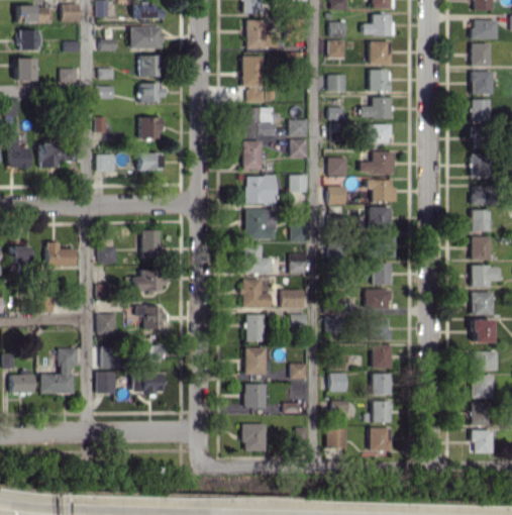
[(98,17),(109,17),(108,0),(98,0),(98,17)]
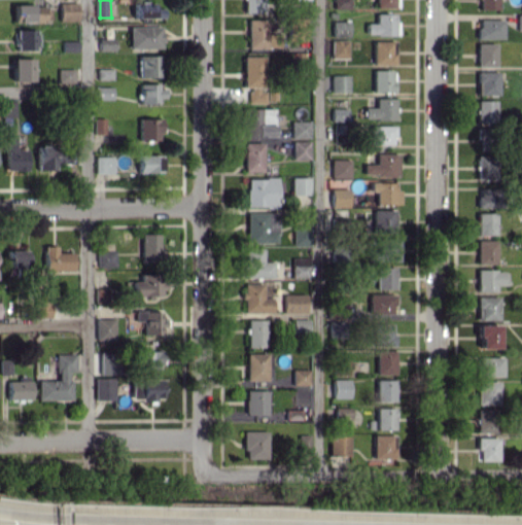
[(247,0),(247,14),(269,13),(268,0),(247,0)]
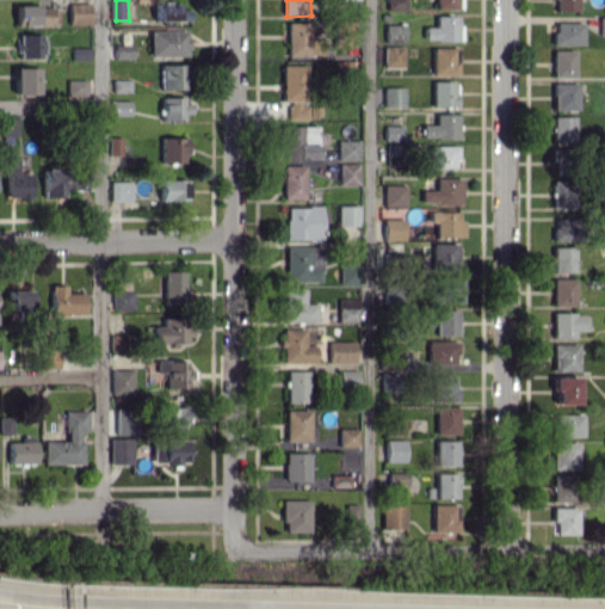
[(409,12),(409,0),(390,0),(391,12),(409,12)]
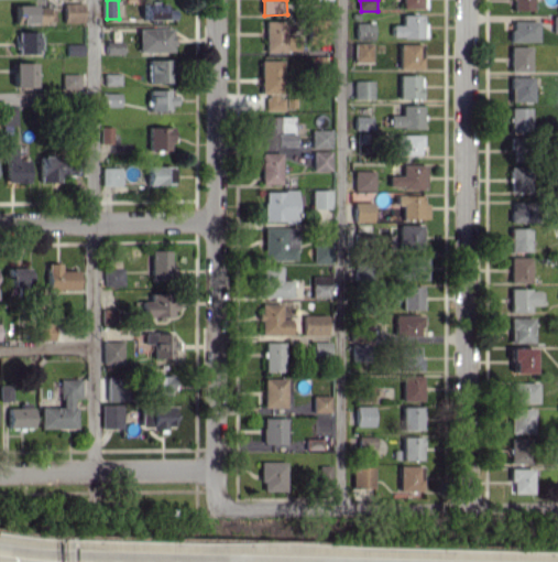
[(426,11),(425,0),(405,0),(405,10),(426,11)]
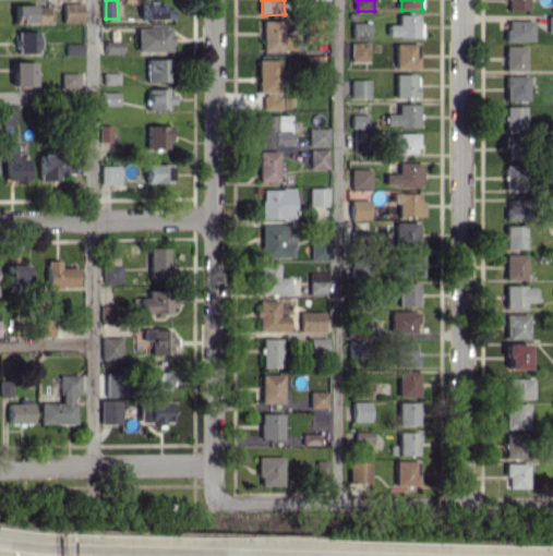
[(531,0),(509,0),(511,12),(531,12),(531,0)]
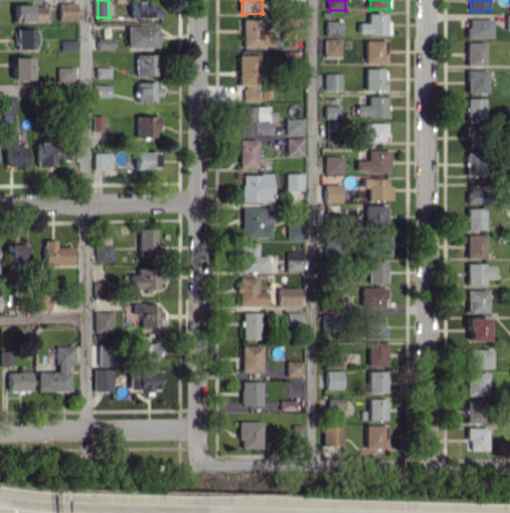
[(163,9),(155,9),(155,3),(135,4),(135,19),(163,19),(163,9)]
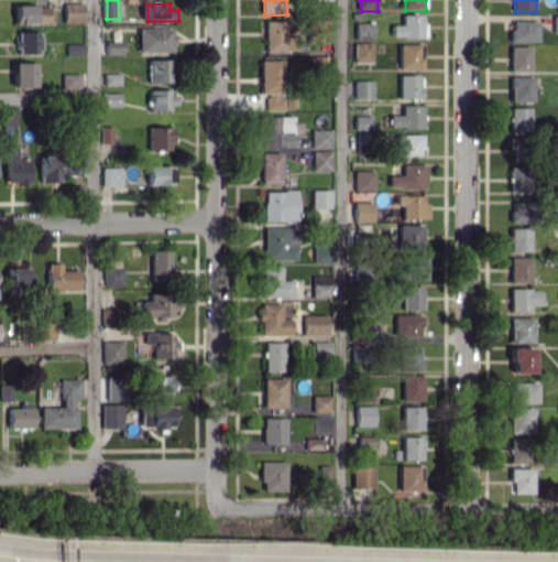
[(68,24),(88,24),(87,4),(68,4),(68,24)]
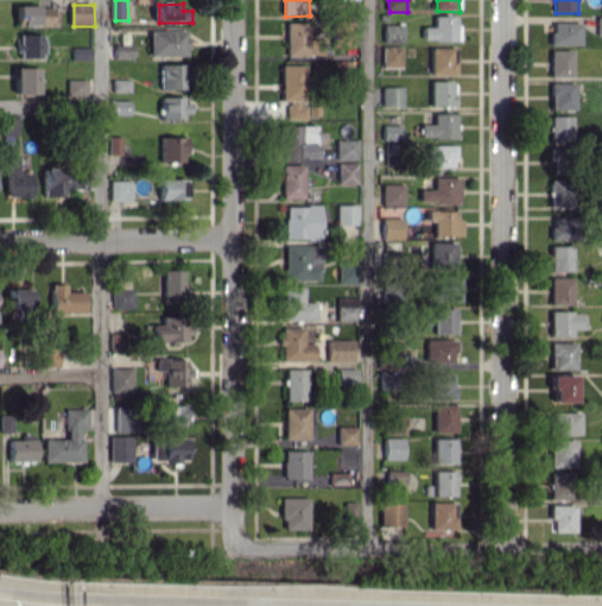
[(62,8),(20,10),(21,27),(62,26),(62,8)]
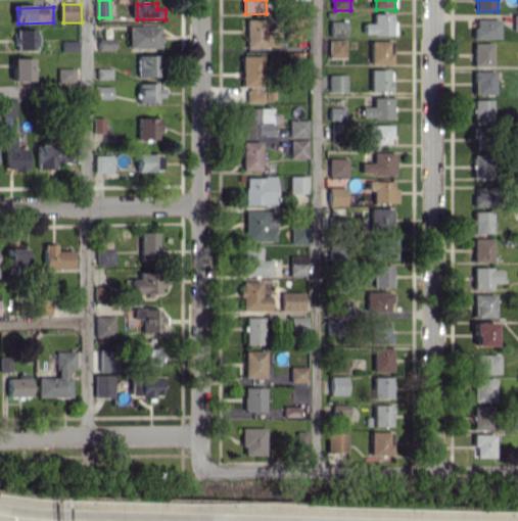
[(396,36),(396,15),(376,15),(376,25),(367,25),(367,37),(396,36)]
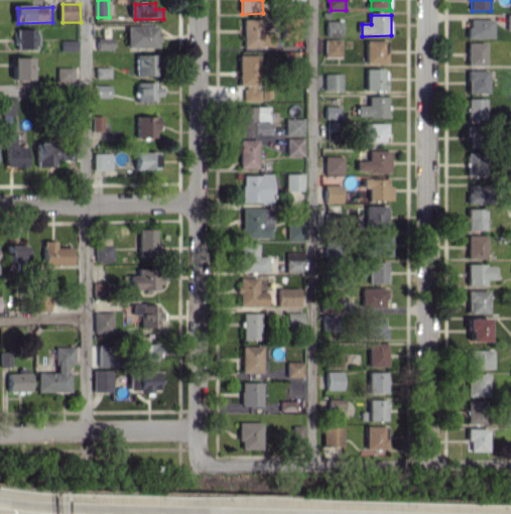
[(246,48),(264,49),(264,21),(246,20),(246,48)]
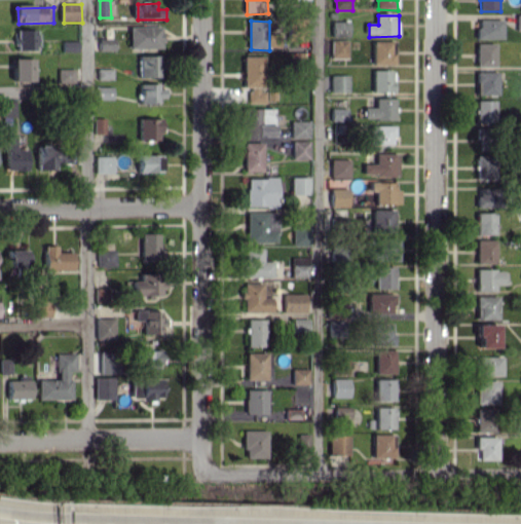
[(308,42),(308,21),(294,21),(294,43),(308,42)]
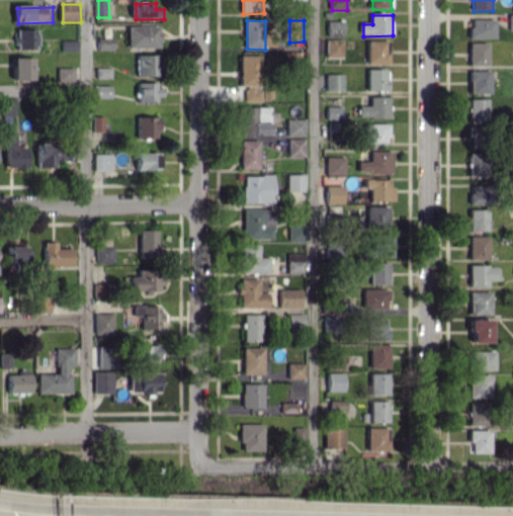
[(497,20),(473,21),(474,40),(498,39),(497,20)]
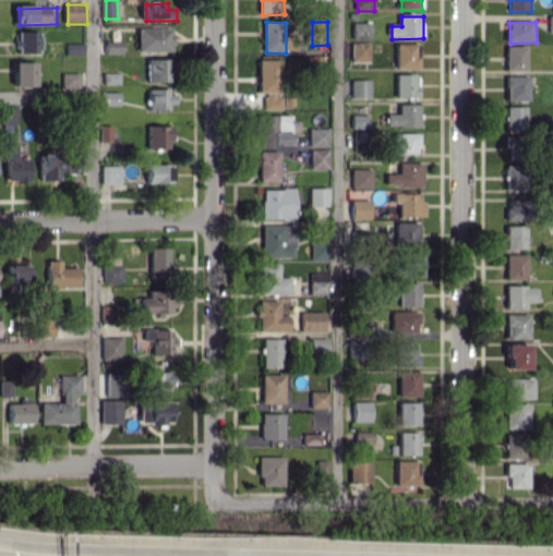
[(374,40),(373,24),(356,24),(356,41),(374,40)]
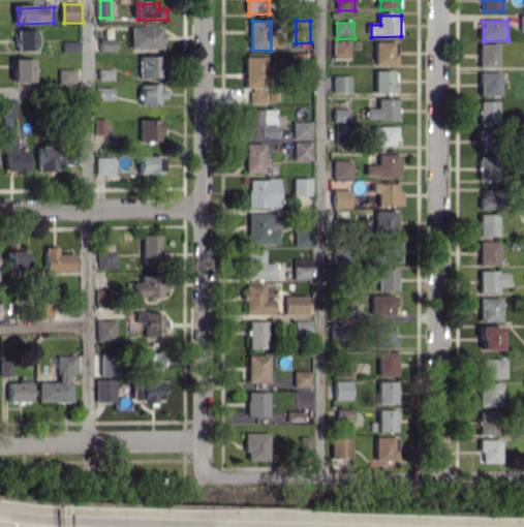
[(166,28),(133,28),(134,51),(166,51),(166,28)]
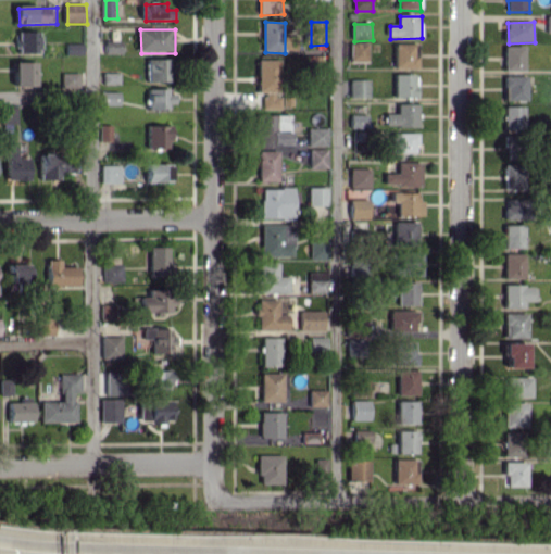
[(42,54),(42,33),(21,33),(21,54),(42,54)]
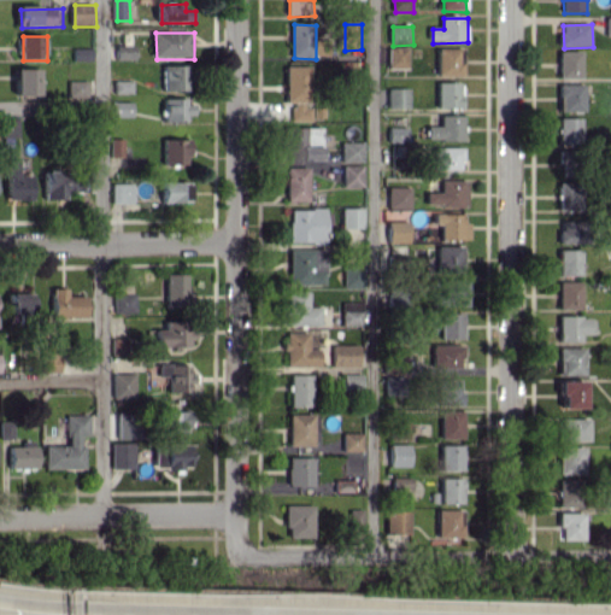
[(139,47),(121,47),(121,62),(140,62),(139,47)]
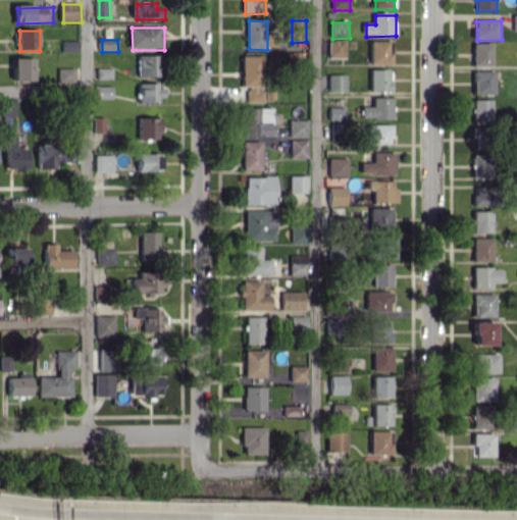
[(331,59),(349,59),(349,41),(331,42),(331,59)]
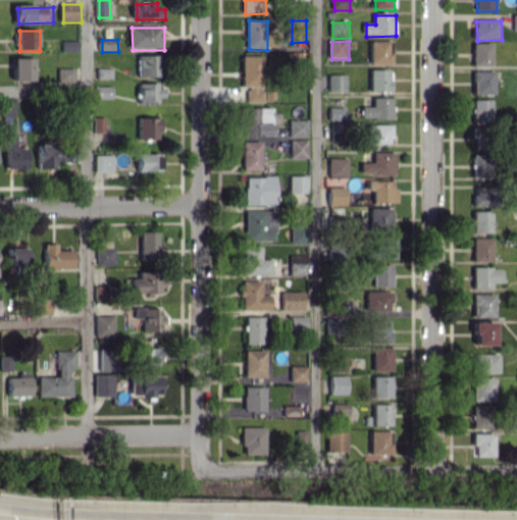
[(82,42),(65,43),(65,53),(82,52),(82,42)]
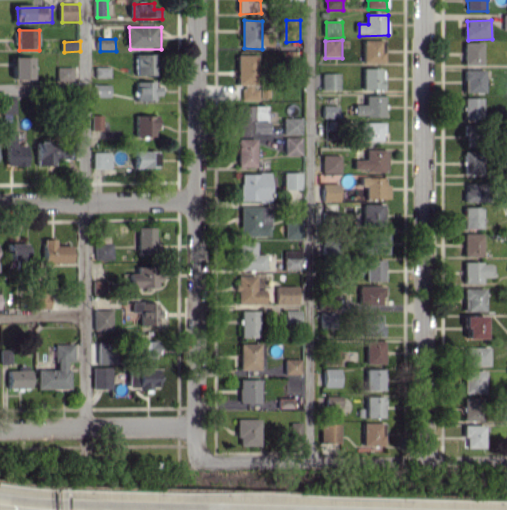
[(365,64),(387,64),(387,41),(366,41),(365,64)]
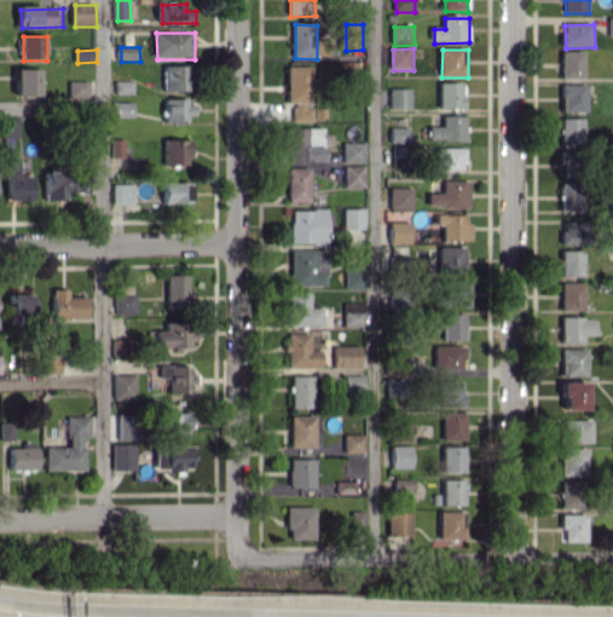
[(564,81),(587,81),(587,53),(565,53),(564,81)]
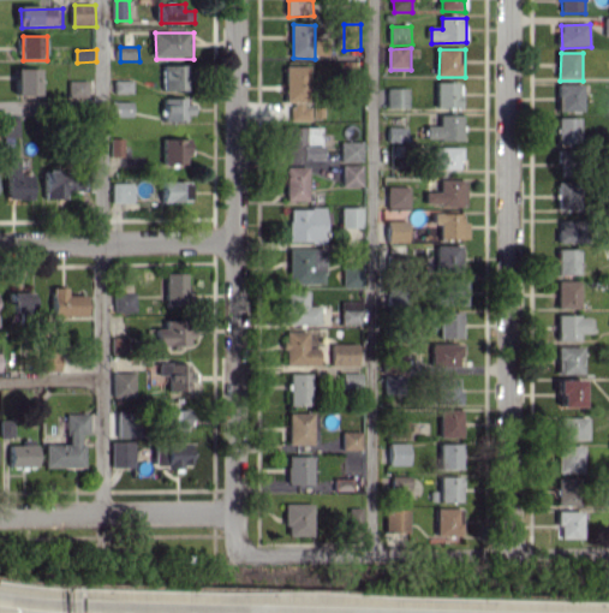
[(191,67),(166,67),(166,91),(191,93),(191,67)]
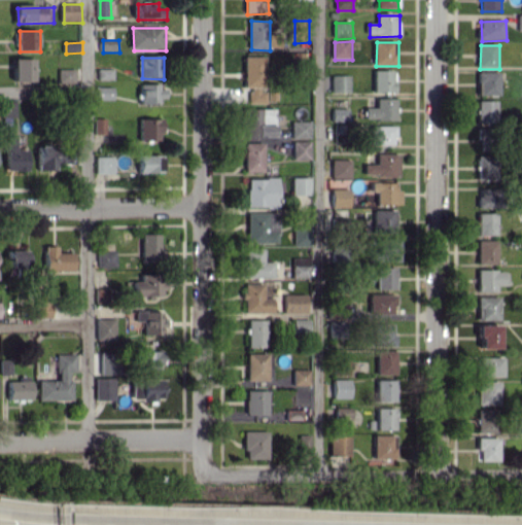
[(252,105),(269,105),(269,91),(268,58),(247,58),(247,89),(252,89),(252,105)]
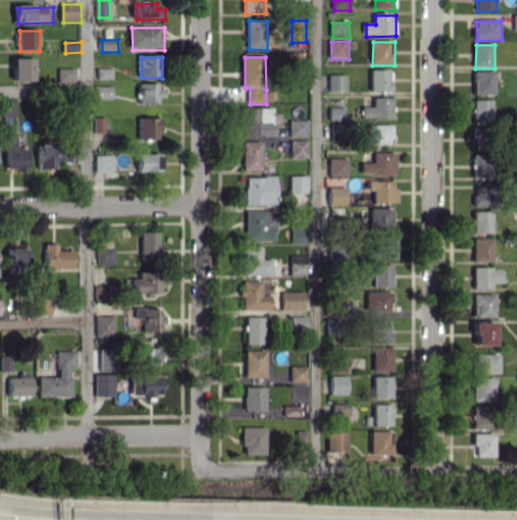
[(39,59),(16,59),(17,82),(39,82),(39,59)]
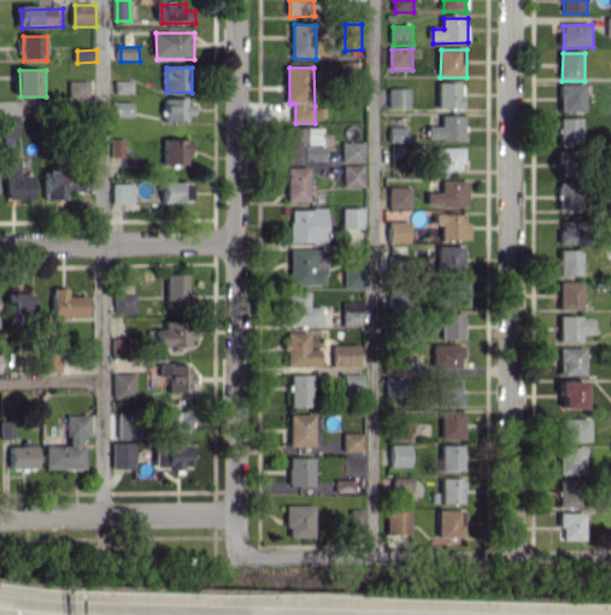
[(94,83),(72,82),(72,99),(94,99),(94,83)]
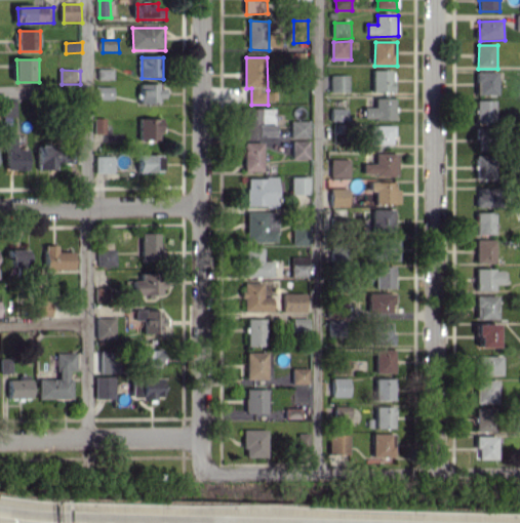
[(102,81),(117,81),(116,70),(102,71),(102,81)]
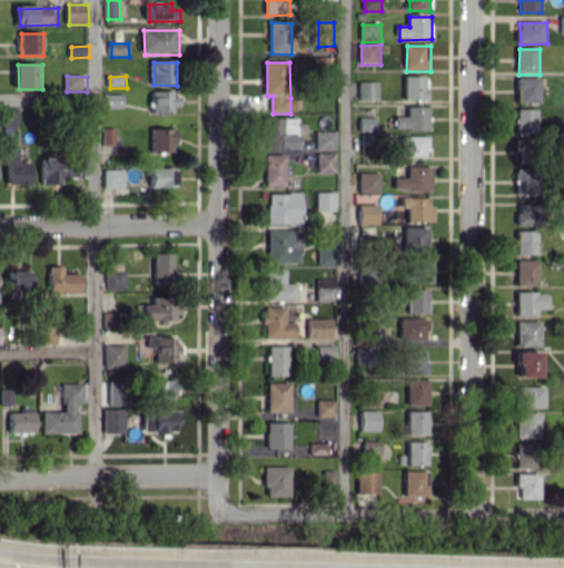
[(429,101),(428,77),(406,78),(407,101),(429,101)]
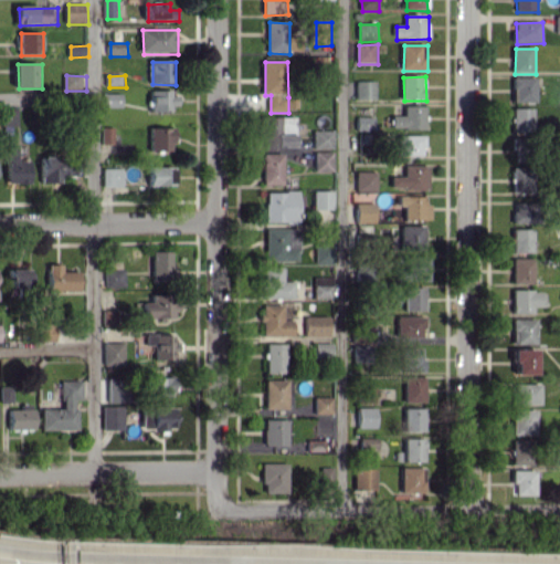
[(538,104),(539,79),(516,79),(515,104),(538,104)]
